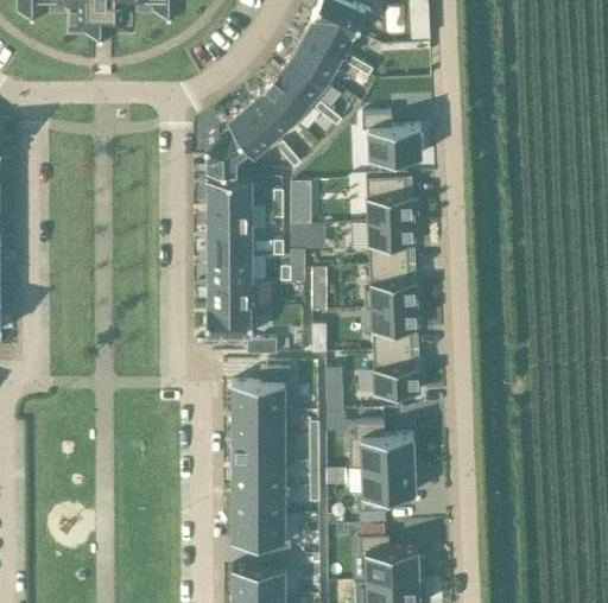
[(320,0),(314,14),(315,16),(354,33),(360,36),(371,12),(353,4),(354,0),(320,0)]
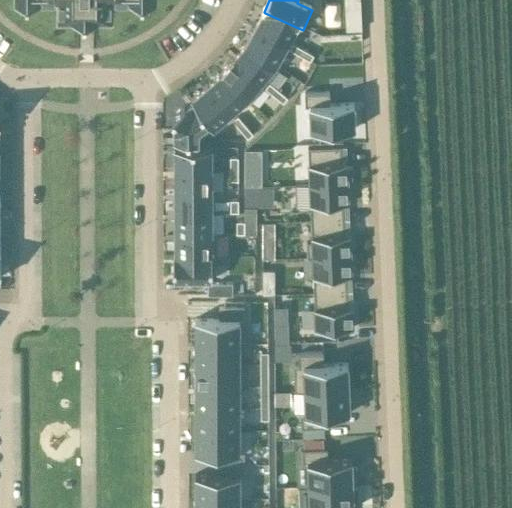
[(265,13),(255,30),(287,47),(298,28),(265,13)]
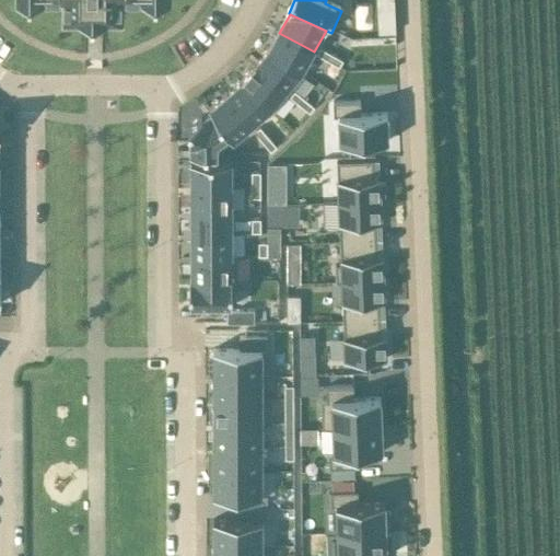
[(395,20),(380,20),(381,36),(395,35),(396,36),(395,20)]
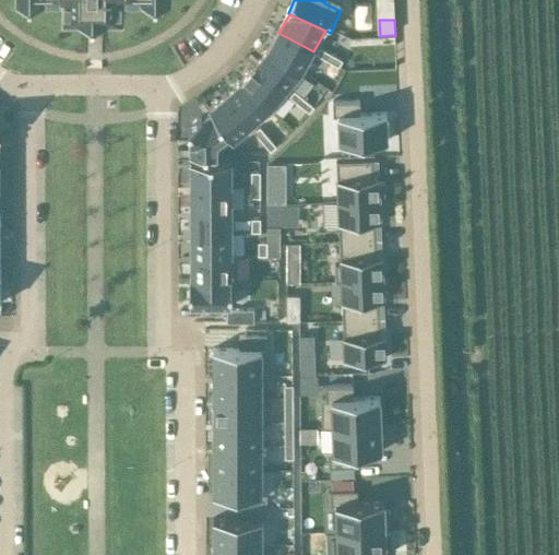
[(278,33),(269,50),(301,73),(313,51),(278,33)]
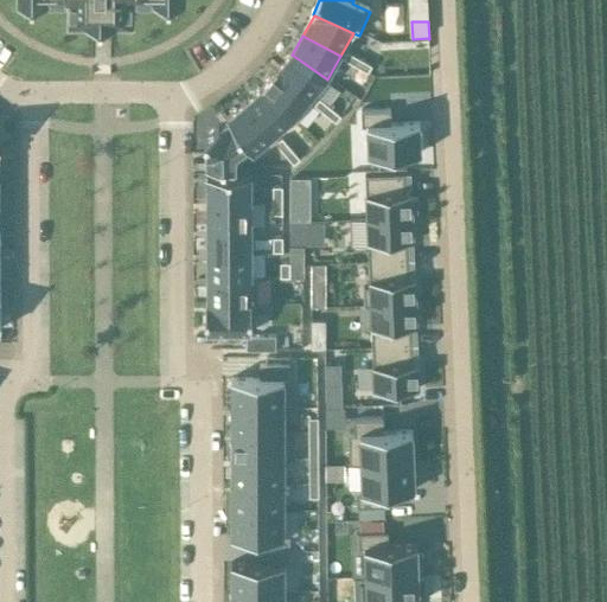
[(292,55),(278,72),(315,103),(332,83),(327,79),(292,55)]
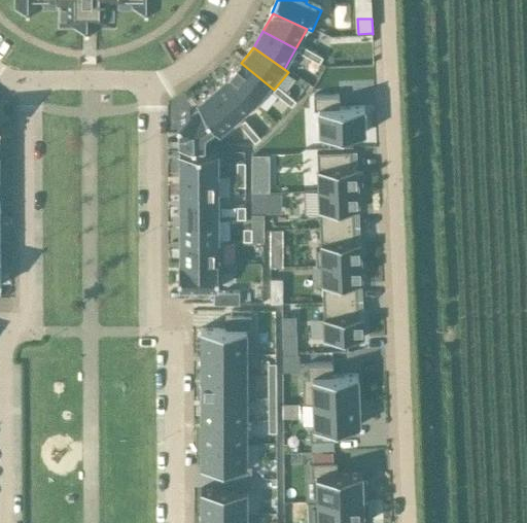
[(303,48),(299,55),(309,60),(313,54),(303,48)]
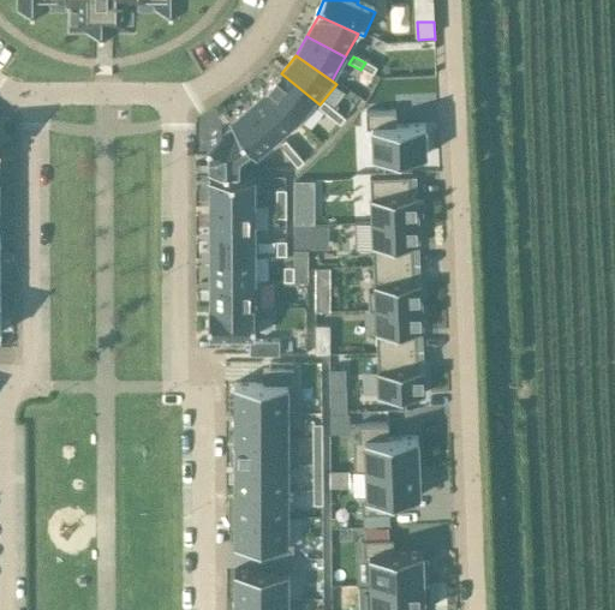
[(365,63),(360,70),(372,77),(377,70),(365,63)]
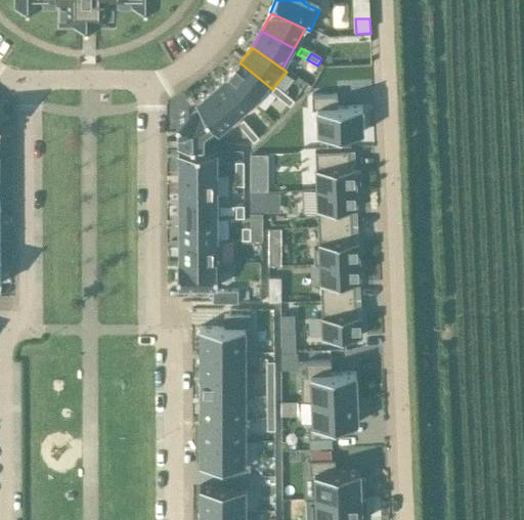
[(239,61),(226,77),(227,78),(254,103),(257,107),(272,89),(239,62),(239,61)]
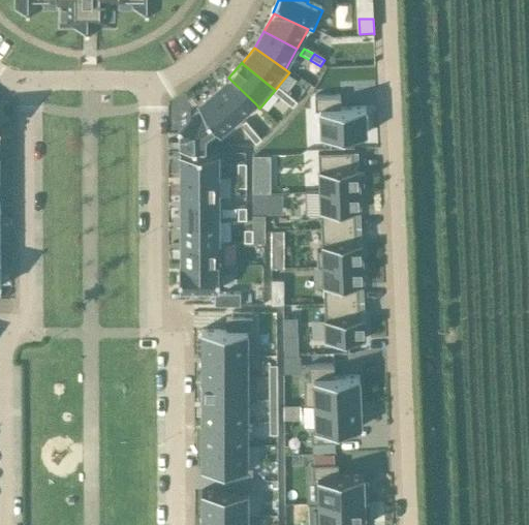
[(229,79),(214,91),(239,120),(256,104),(229,79)]
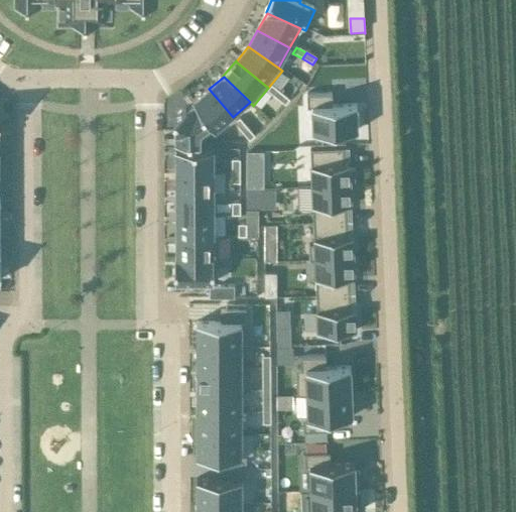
[(272,87),(267,92),(276,99),(281,94),(272,87)]
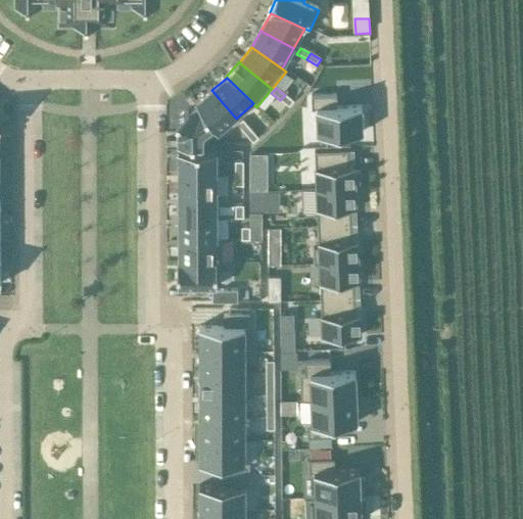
[(210,91),(196,103),(199,106),(212,126),(219,133),(229,146),(244,133),(238,127),(241,125),(236,119),(211,90),(210,91)]
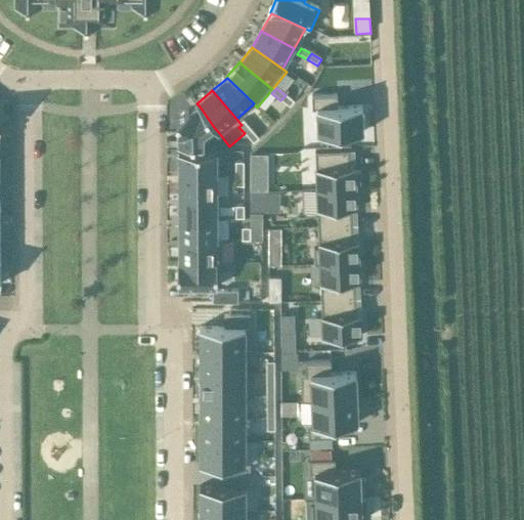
[(286,95),(280,100),(290,109),(295,103),(286,95)]
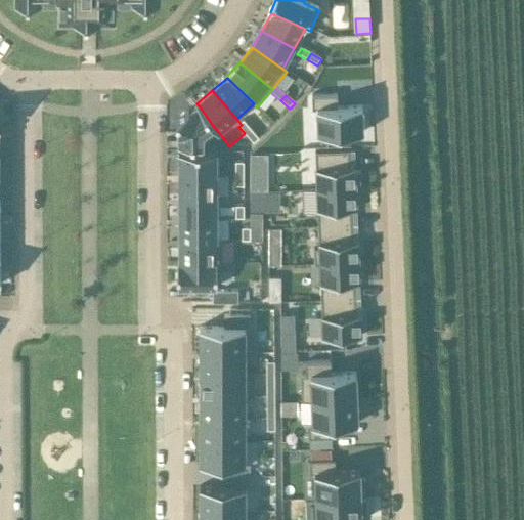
[(338,96),(312,97),(312,112),(317,112),(317,116),(318,137),(354,135),(355,135),(363,135),(362,109),(338,110),(338,96)]
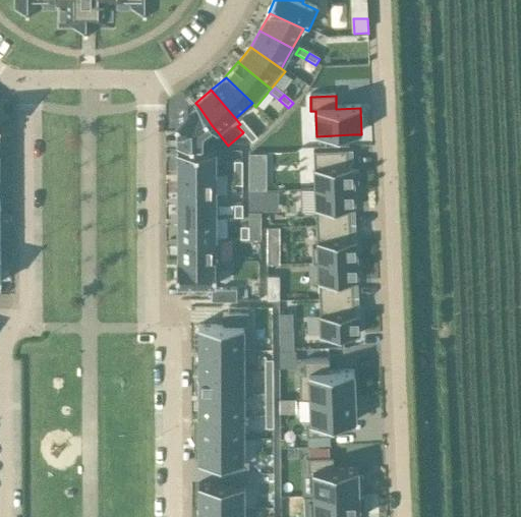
[(188,111),(176,120),(176,133),(178,133),(201,133),(201,132),(212,125),(198,106),(189,112),(188,111)]
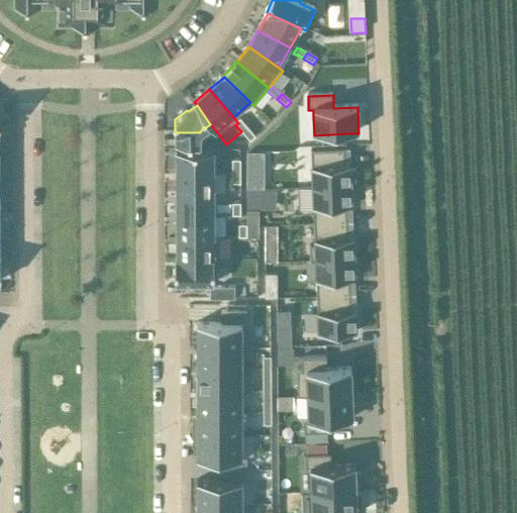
[(238,123),(235,125),(241,131),(242,133),(247,129),(240,120),(238,123)]
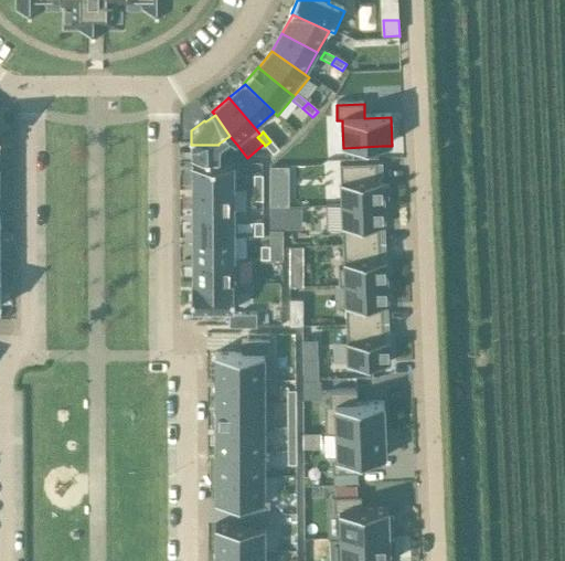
[(270,141),(265,146),(274,156),(279,151),(270,141)]
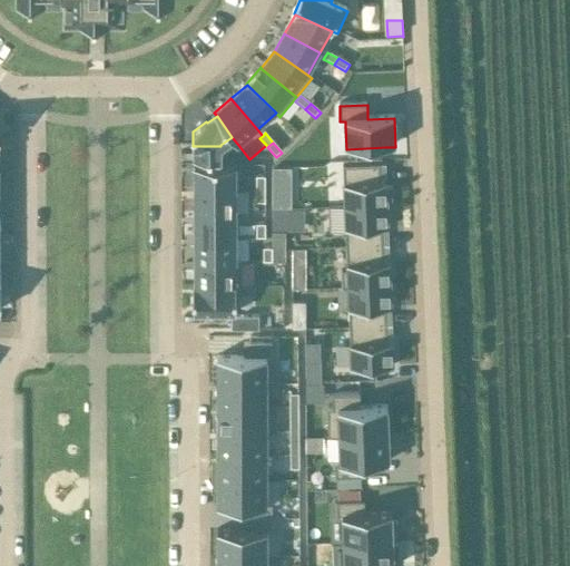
[(220,146),(195,146),(195,160),(220,160),(220,146)]
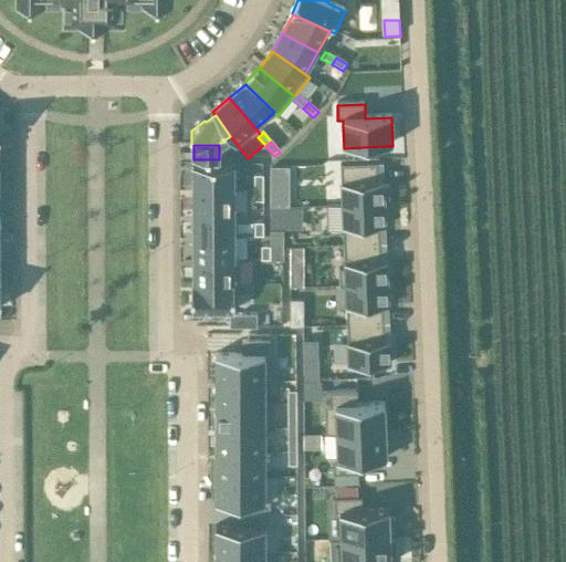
[(377,165),(341,167),(343,208),(385,206),(385,201),(389,201),(389,188),(384,188),(384,183),(377,184),(377,165)]
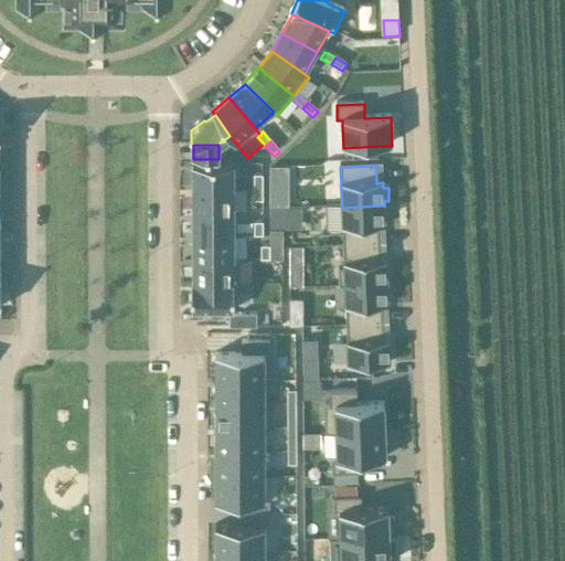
[(234,166),(193,166),(193,190),(234,190),(234,166)]
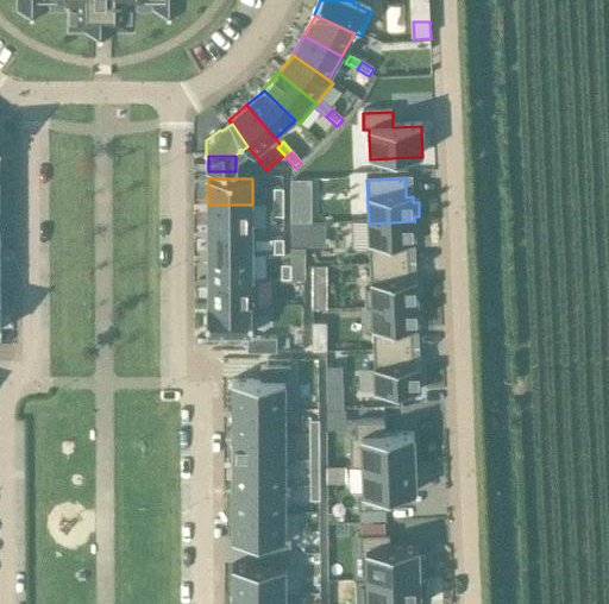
[(292,182),(292,225),(311,225),(311,182),(292,182)]
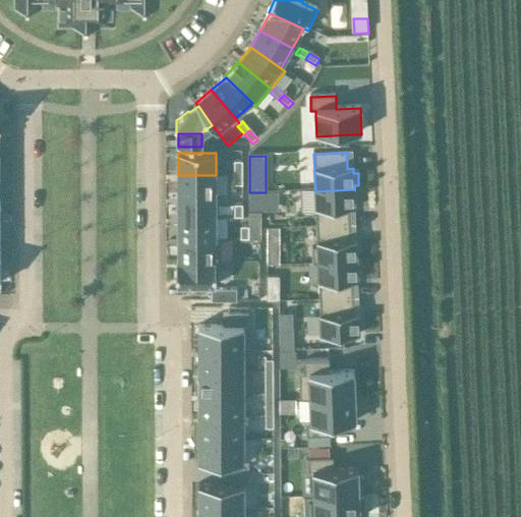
[(216,175),(178,175),(178,197),(216,196),(216,175)]
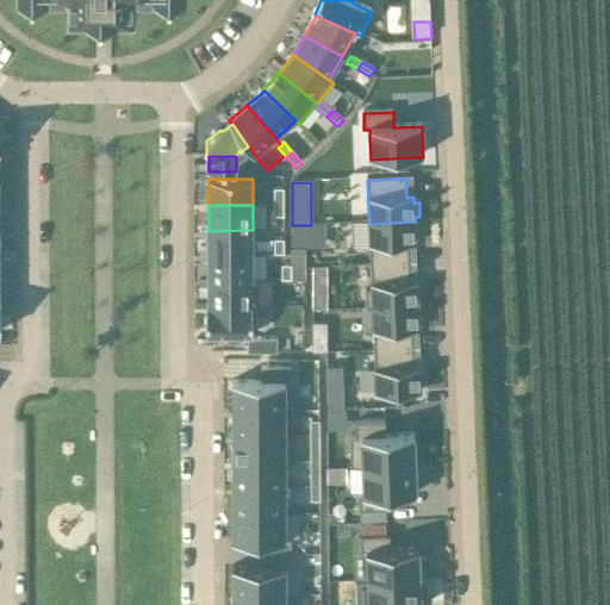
[(415,222),(369,224),(371,267),(410,264),(410,260),(409,247),(416,245),(415,222)]
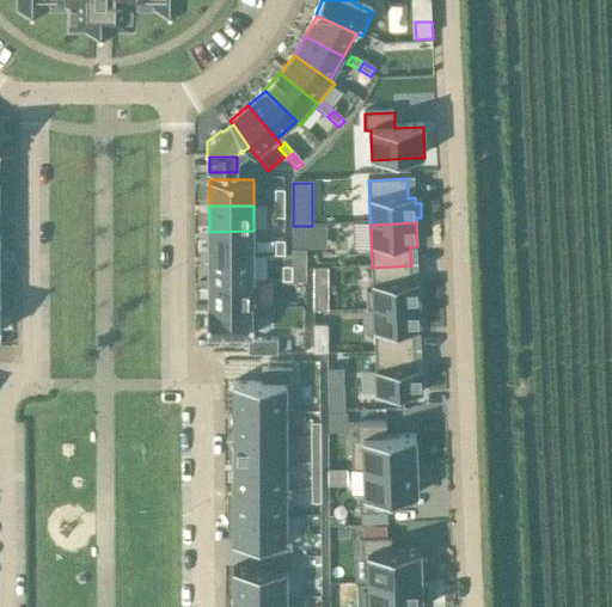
[(314,228),(293,228),(293,250),(314,250),(314,228)]
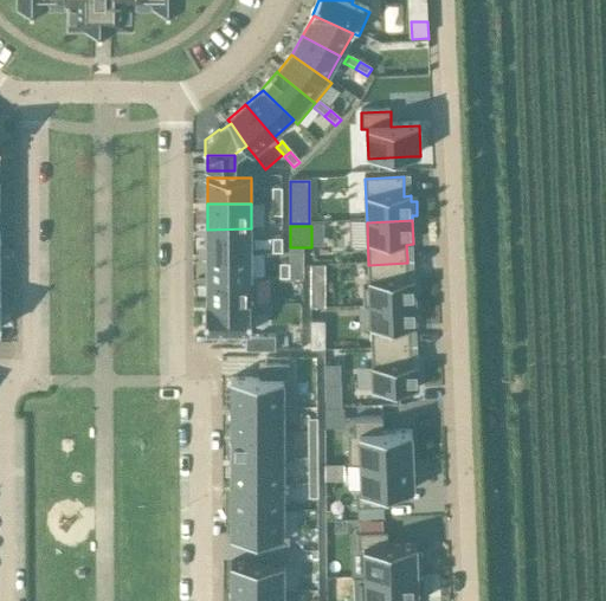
[(251,228),(207,230),(207,254),(251,254),(251,228)]
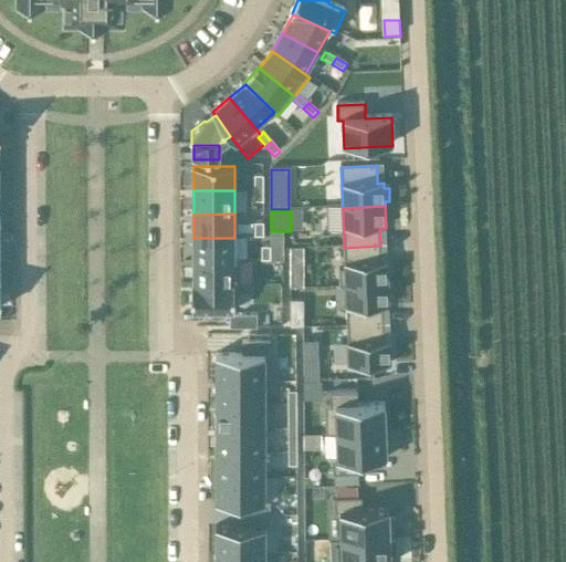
[(263,225),(254,225),(255,238),(263,238),(263,225)]
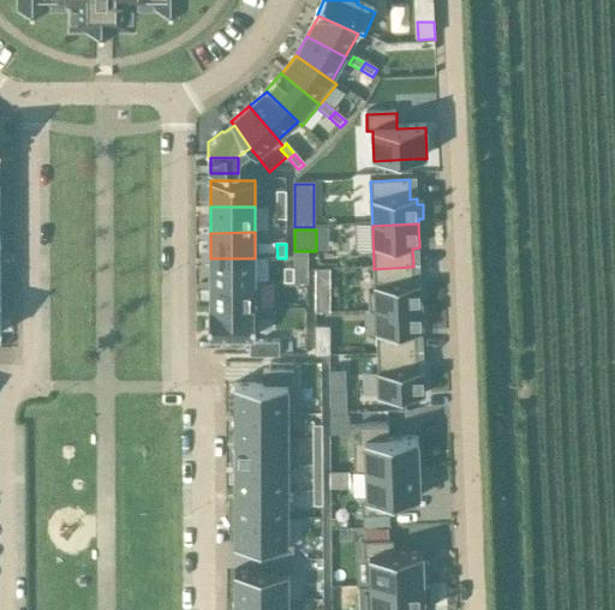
[(299,253),(298,268),(308,268),(308,253),(299,253)]
